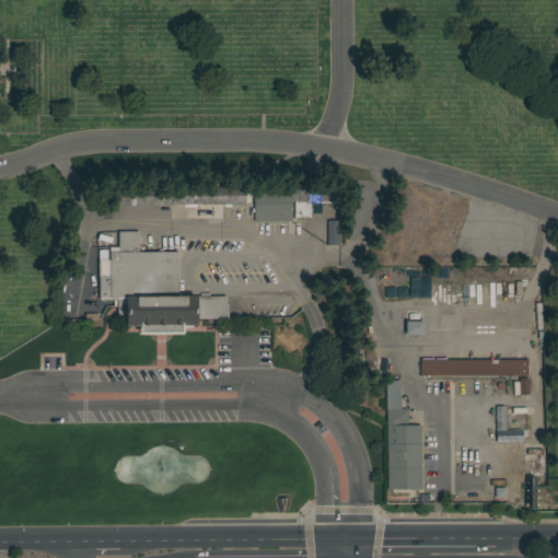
[(246,202),(246,187),(160,187),(160,204),(246,202)]
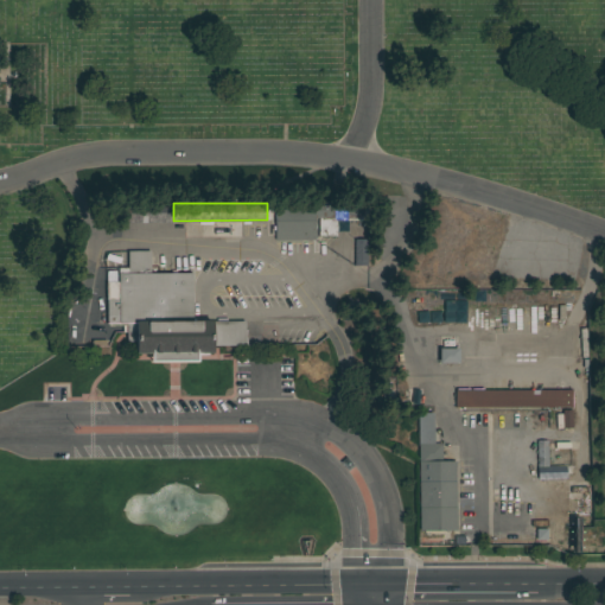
[(276,237),(338,237),(338,218),(363,218),(363,204),(276,204),(276,237)]
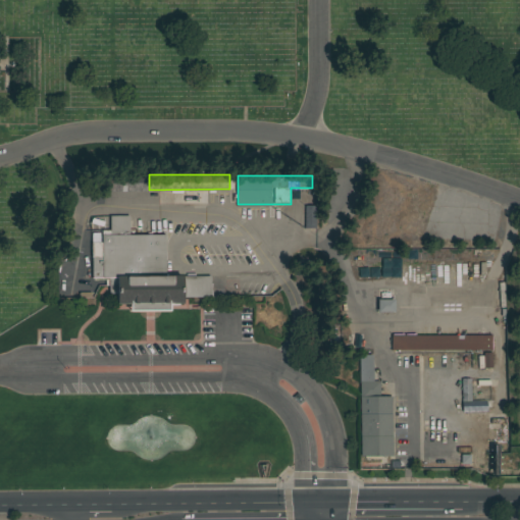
[(94,234),(94,275),(118,275),(119,302),(135,303),(134,310),(172,309),(172,303),(186,302),(186,296),(185,275),(166,276),(166,234),(94,234)]
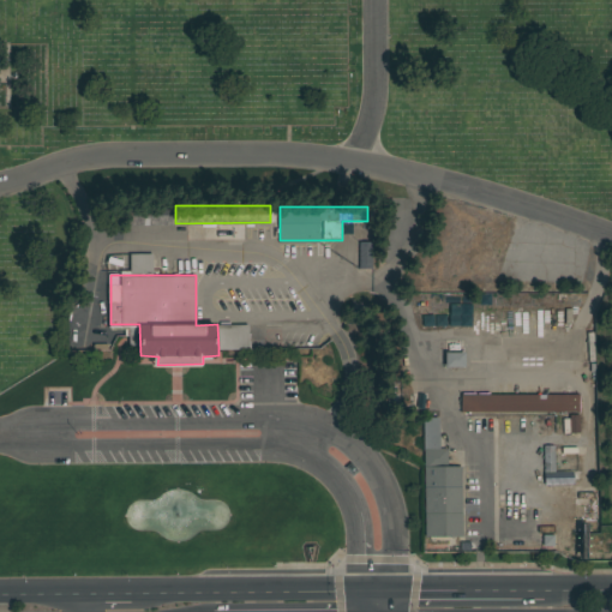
[(217,324),(219,348),(270,349),(270,324),(217,324)]
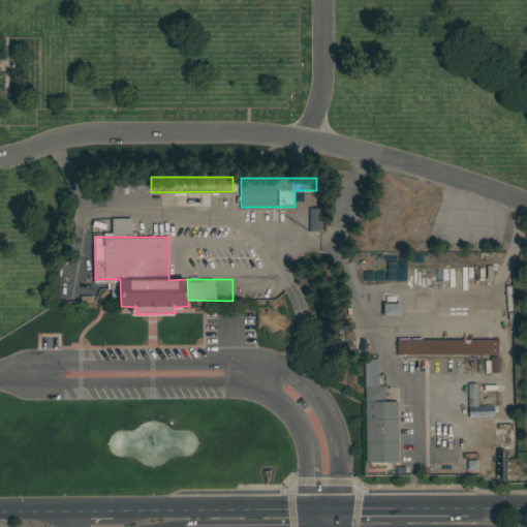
[(400,338),(400,354),(491,354),(501,354),(501,337),(400,338)]
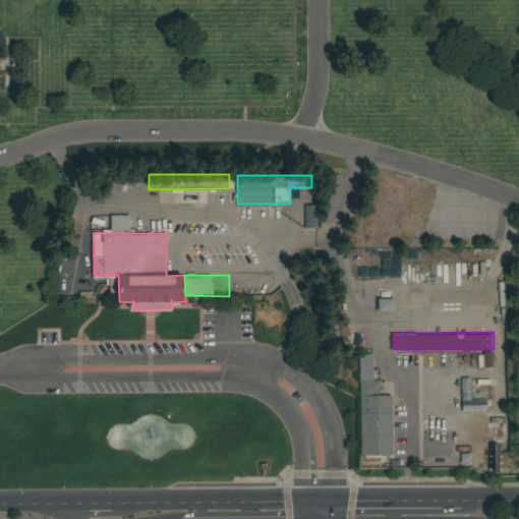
[(483,349),(484,365),(495,365),(494,349),(483,349)]
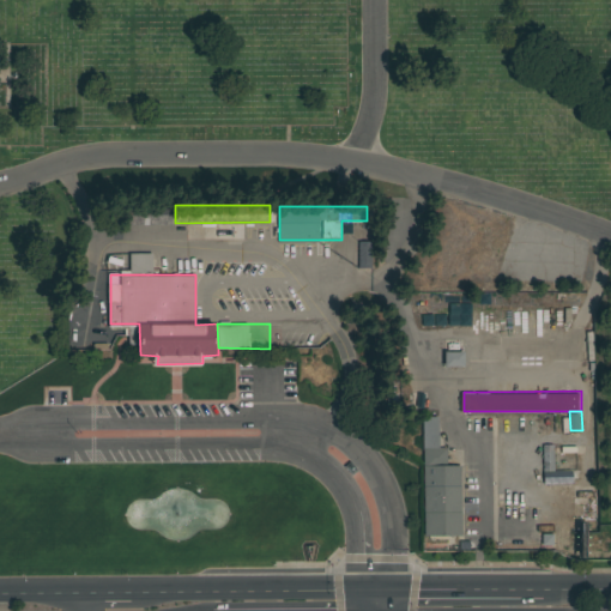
[(424,415),(425,534),(463,533),(461,463),(448,463),(448,445),(440,446),(440,415),(424,415)]
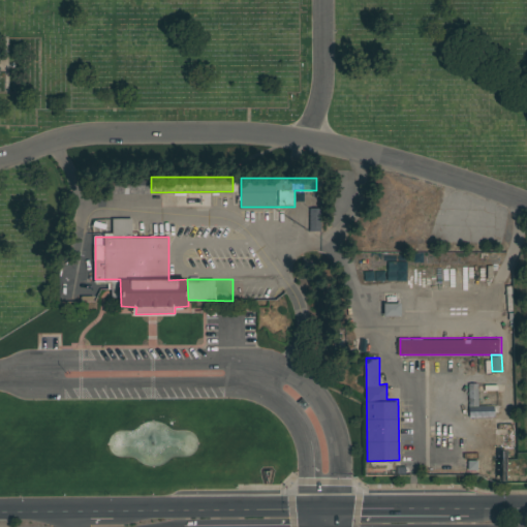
[(495,404),(479,404),(478,382),(469,382),(470,415),(495,415),(495,404)]
